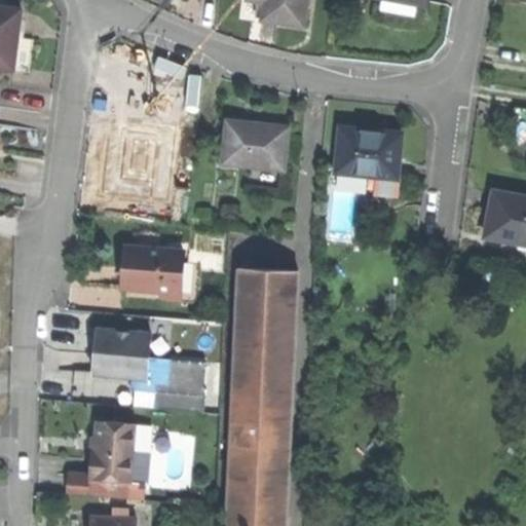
[(265,0),(265,1),(263,23),(284,26),(305,29),(309,0),(265,0)]
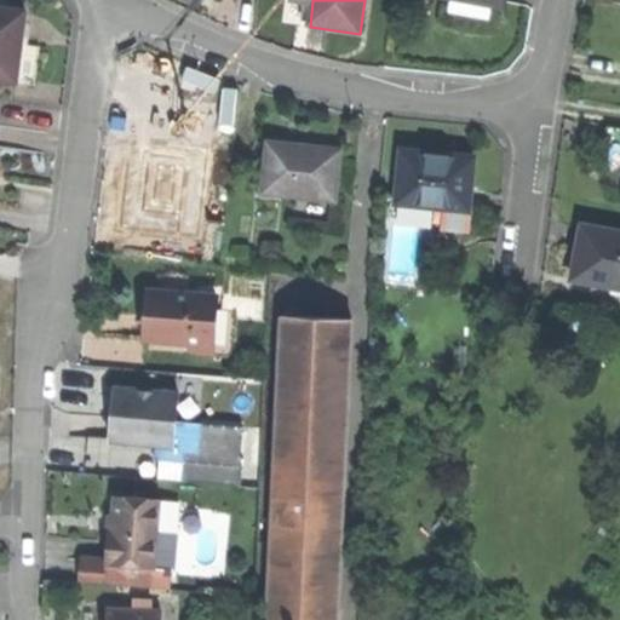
[(1,9),(0,9),(0,81),(17,85),(28,12),(1,9)]
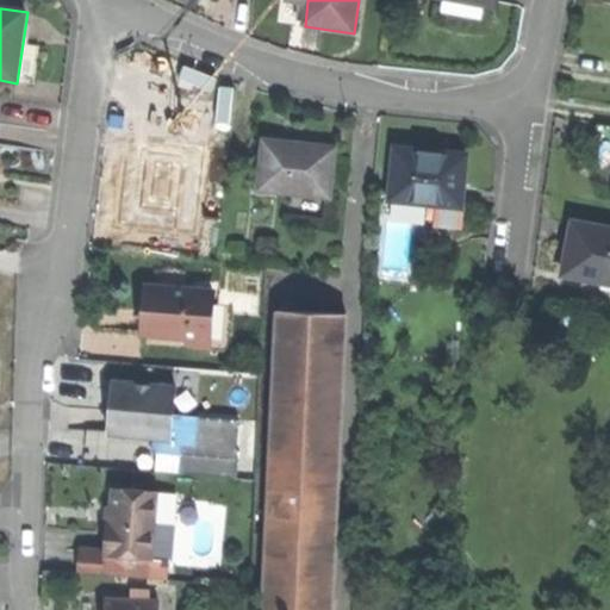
[(300,144),(268,141),(262,191),(332,198),(337,148),(300,144)]
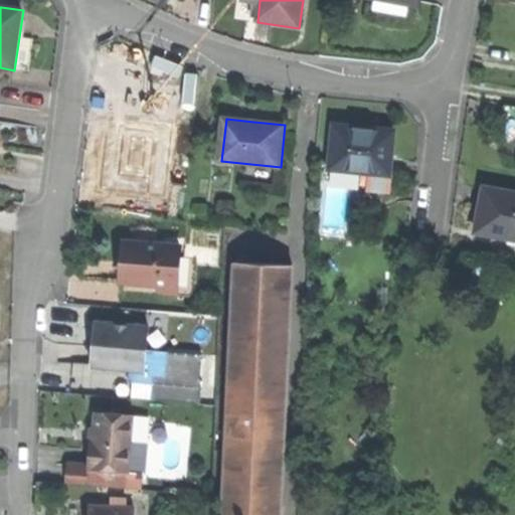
[(364,129),(333,126),(329,170),(367,174),(390,176),(394,132),(364,129)]
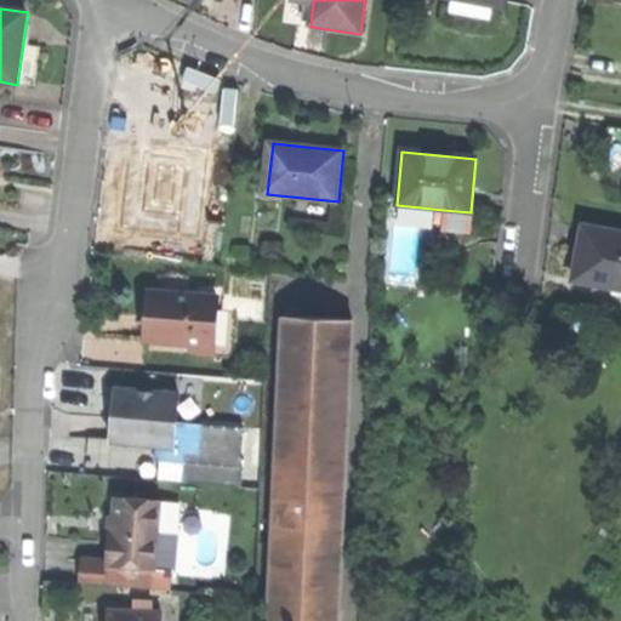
[(474,212),(471,212),(443,210),(440,233),(472,235),(474,212)]
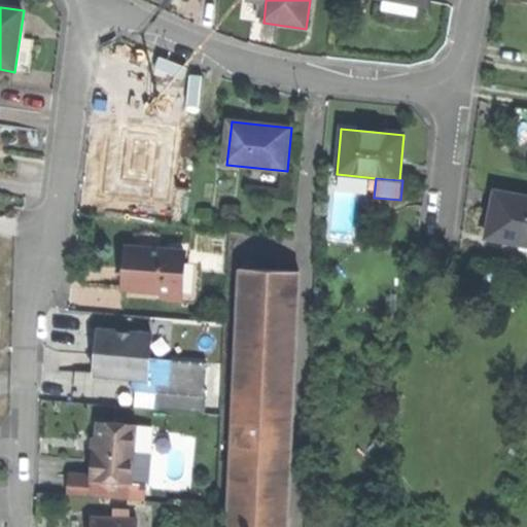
[(526,197),(493,191),(489,213),(485,237),(526,245),(526,244),(526,197)]
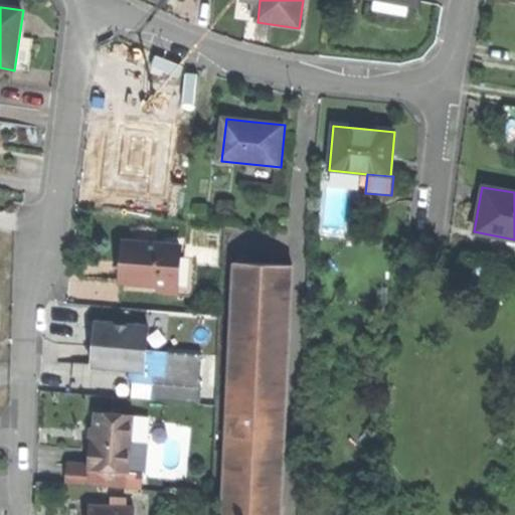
[(182,246),(126,243),(125,263),(124,282),(164,285),(179,286),(181,258),(182,246)]
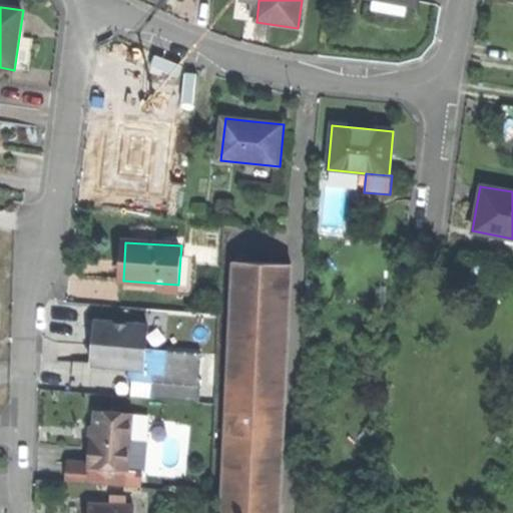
[(191,258),(180,257),(178,285),(189,285),(191,258)]
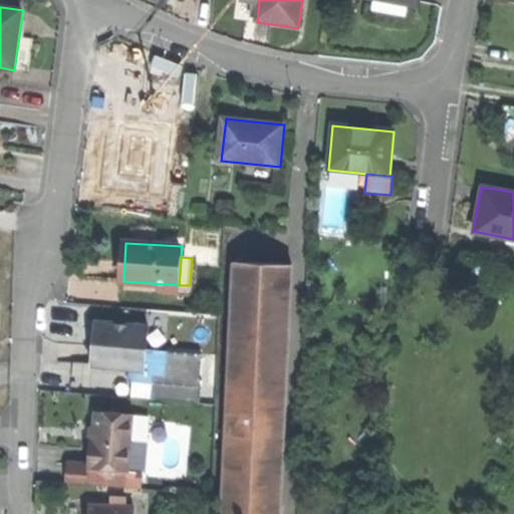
[(281,513),(292,266),(234,263),(223,513),(281,513)]
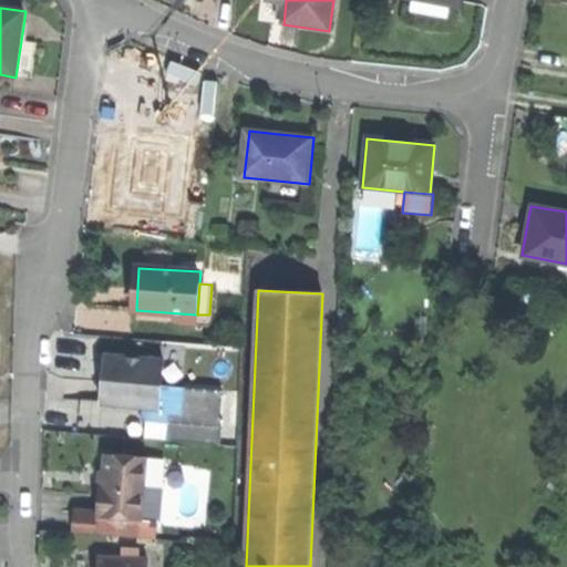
[(197,325),(197,315),(181,313),(179,323),(197,325)]
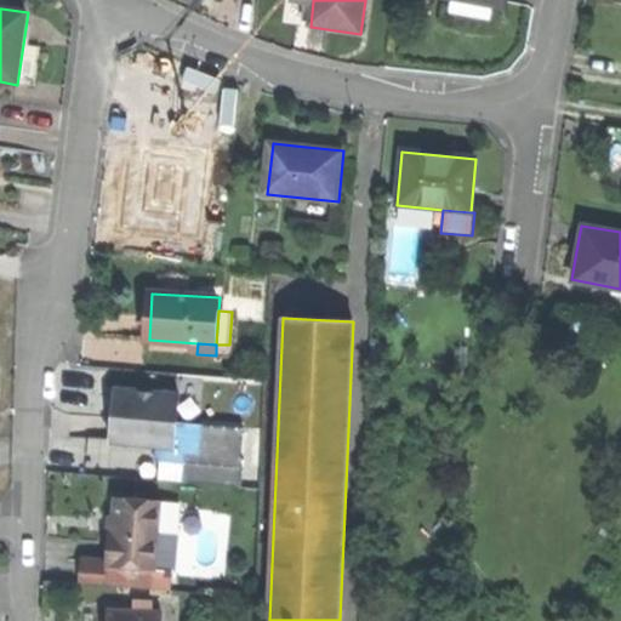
[(182,393),(124,388),(121,417),(115,417),(113,443),(177,448),(182,393)]
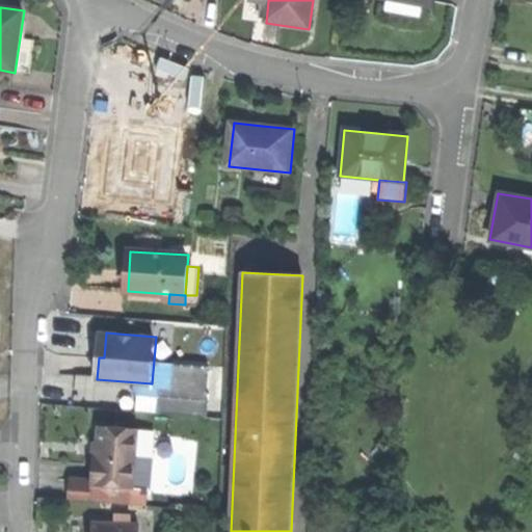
[(137,430),(101,428),(100,454),(96,454),(95,469),(94,483),(92,485),(131,488),(133,488),(137,430)]
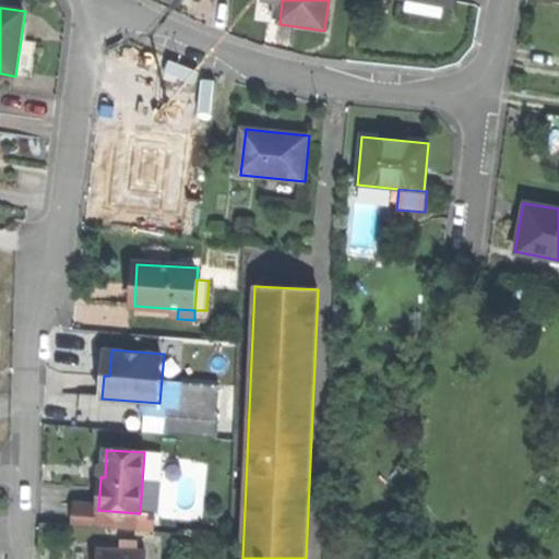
[(164,453),(144,452),(140,513),(159,514),(164,453)]
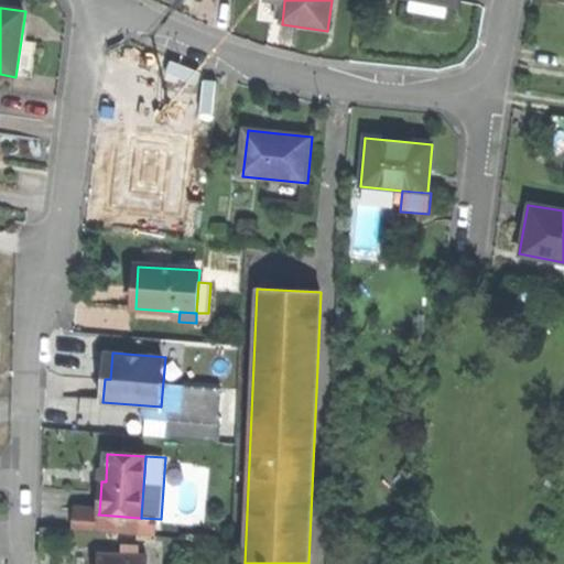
[(138,535),(139,518),(98,514),(99,512),(77,510),(76,531),(138,535)]
